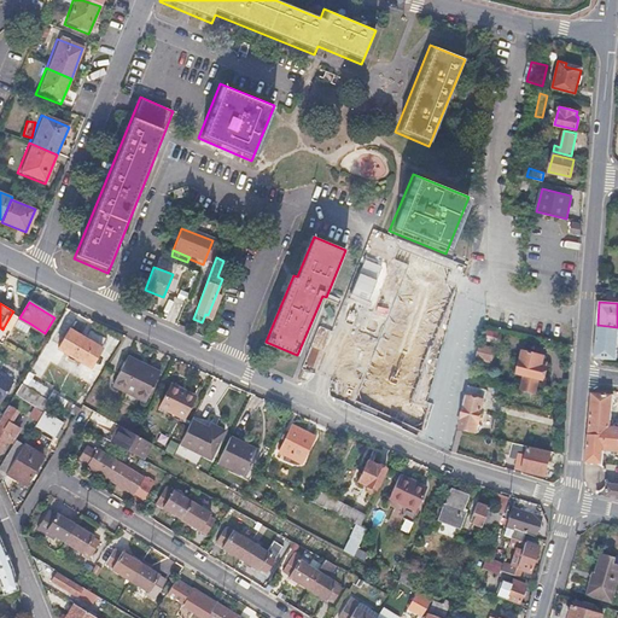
[(19,318),(12,313),(4,327),(11,331),(19,318)]
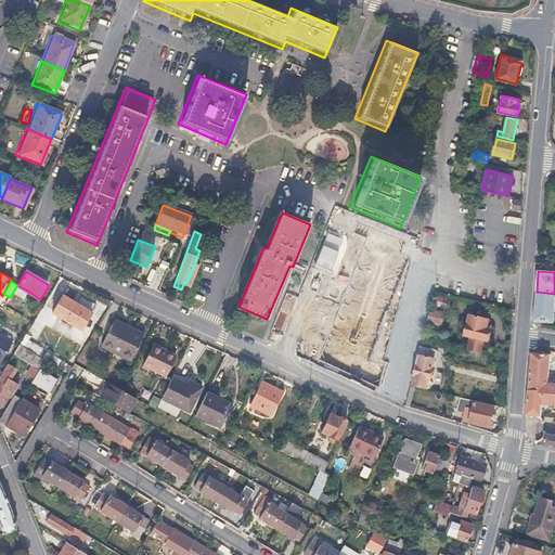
[(27,291),(17,285),(12,293),(23,299),(27,291)]
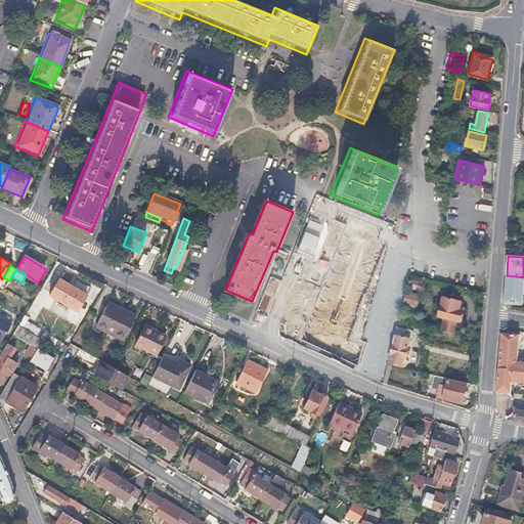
[(522,304),(523,279),(523,277),(507,275),(505,291),(504,303),(522,304)]
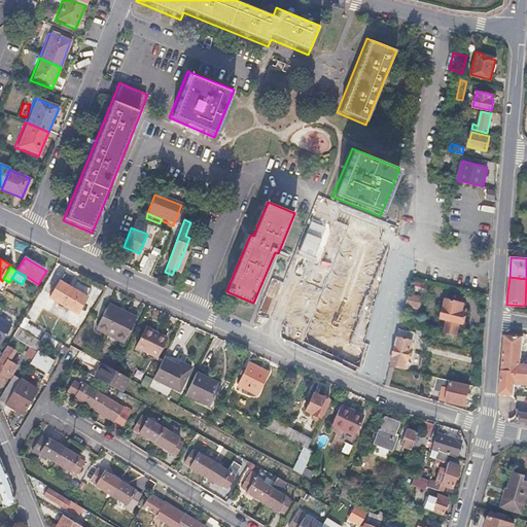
[(57,281),(45,300),(75,317),(86,299),(57,281)]
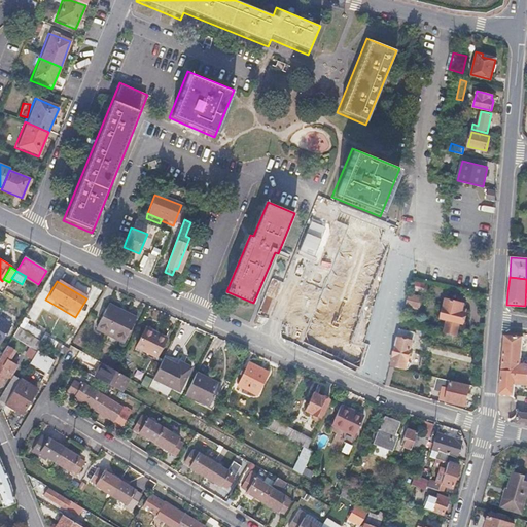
[(415,281),(413,288),(424,292),(426,285),(415,281)]
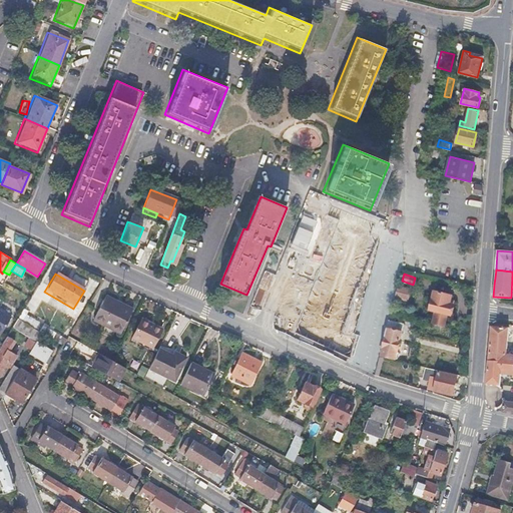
[(397,286),(394,297),(408,300),(411,290),(397,286)]
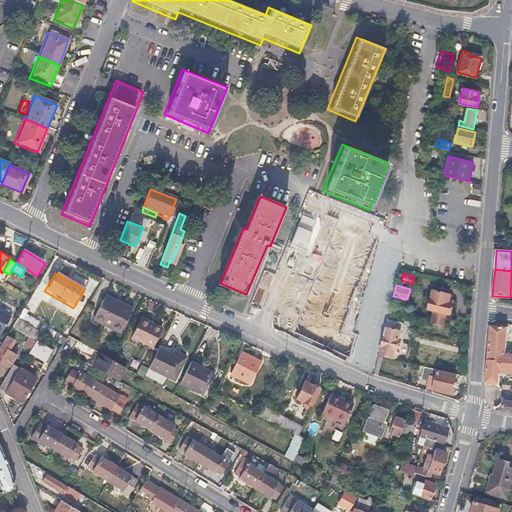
[(433,310),(429,323),(441,326),(444,313),(447,314),(450,303),(447,302),(448,294),(432,290),(427,309),(433,310)]
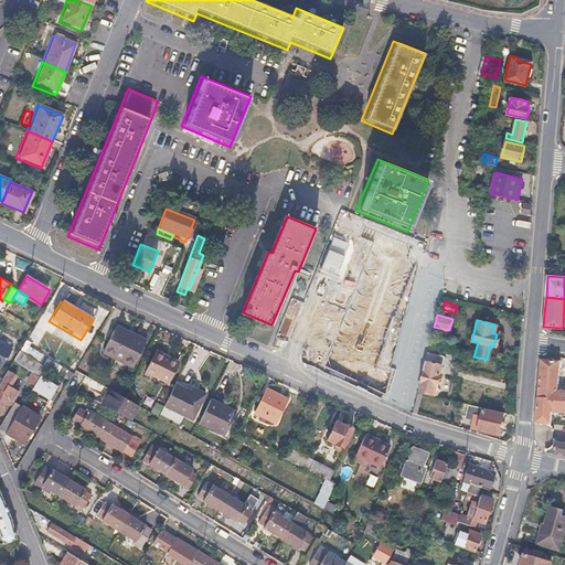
[(115,352),(114,355),(132,366),(147,340),(136,334),(135,337),(128,333),(130,330),(118,324),(105,347),(115,352)]
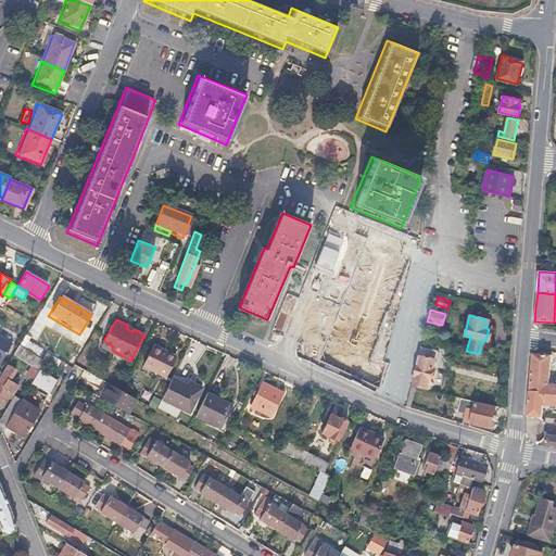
[(0,335),(0,359),(1,361),(12,342),(0,335)]
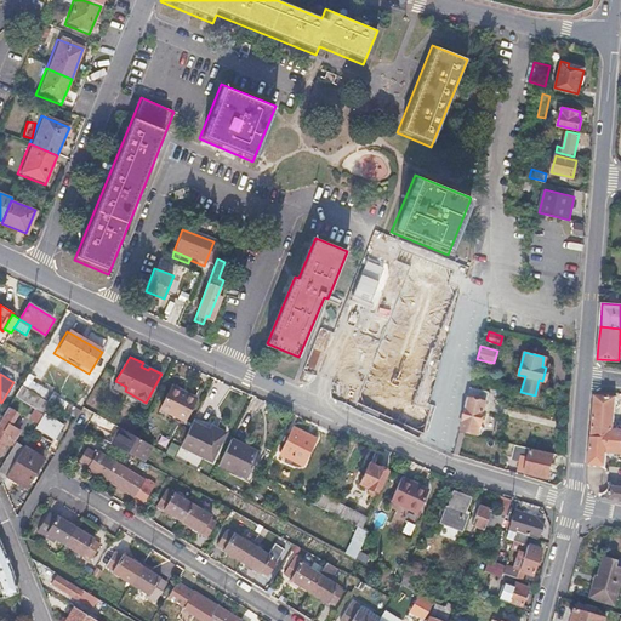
[(50,400),(22,383),(16,393),(36,405),(30,416),(38,421),(43,412),(50,400)]
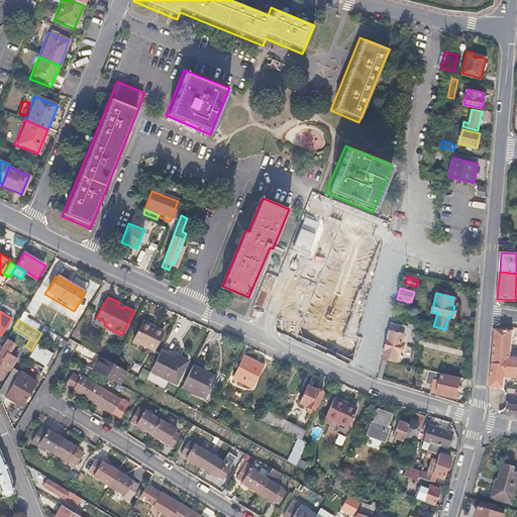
[(153,328),(154,325),(143,320),(141,322),(153,328)]
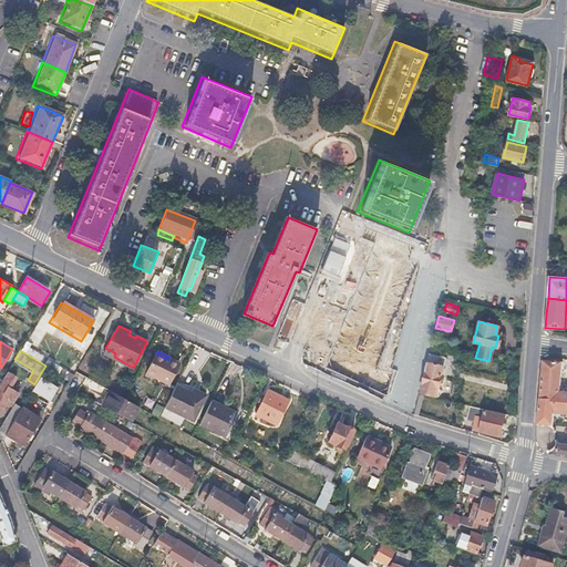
[(168,360),(155,353),(146,373),(169,383),(179,361),(169,357),(168,360)]
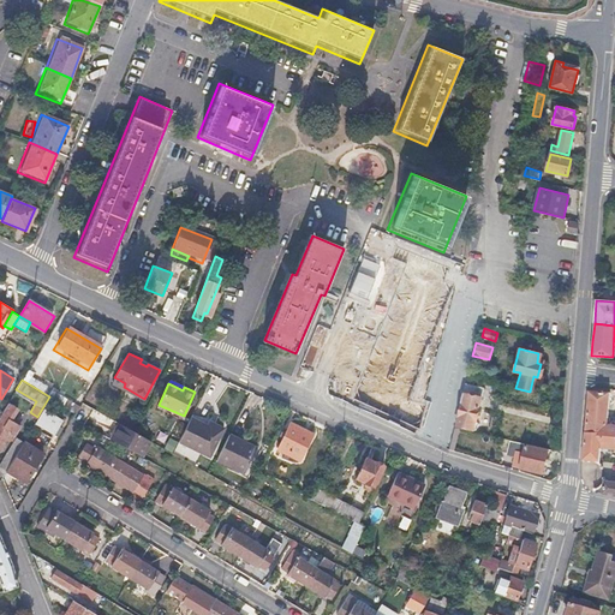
[(481,388),(466,384),(459,411),(461,412),(458,425),(473,430),(477,429),(478,427),(479,423),(477,422),(479,408),(476,407),(481,388)]
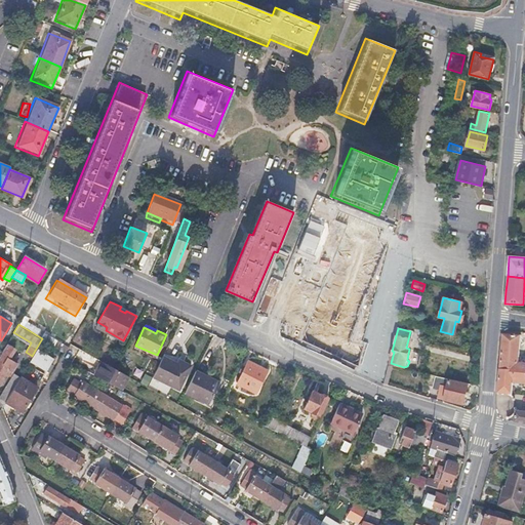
[(500,362),(519,363),(521,335),(502,334),(501,349),(500,362)]
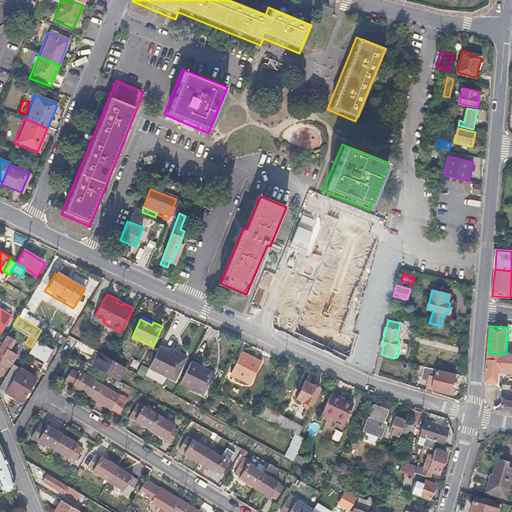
[(0,346),(0,372),(1,373),(6,365),(9,367),(10,365),(10,366),(18,353),(10,348),(15,339),(7,334),(0,346)]
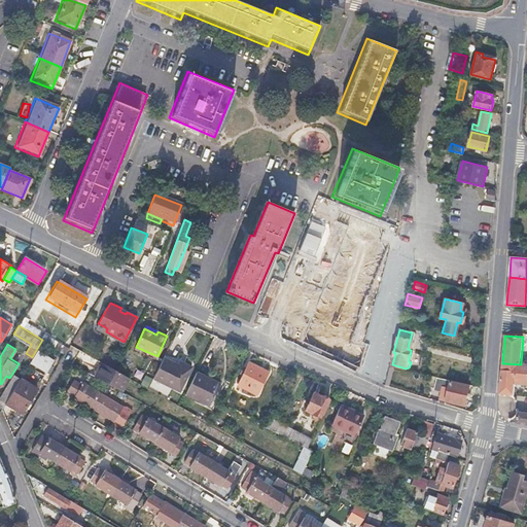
[(30,361),(46,372),(48,366),(53,360),(36,350),(32,357),(30,361)]
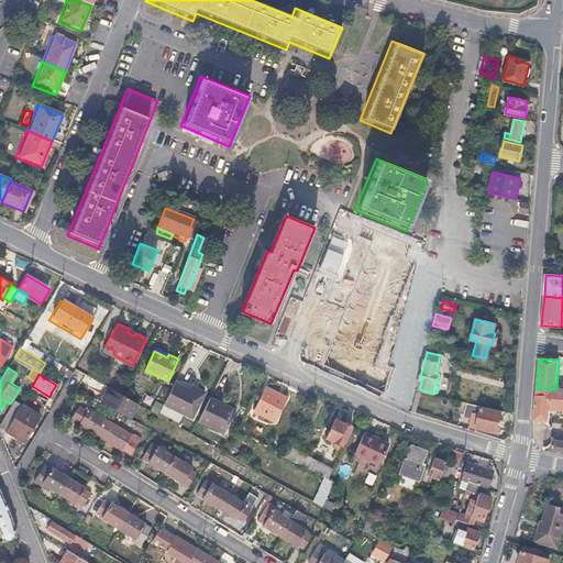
[(175,382),(164,404),(191,417),(203,392),(192,386),(190,388),(175,382)]
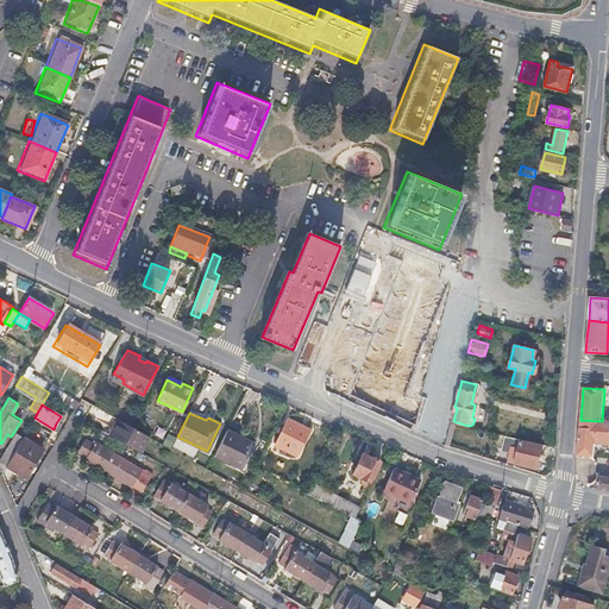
[(150,437),(119,419),(111,433),(140,451),(150,437)]
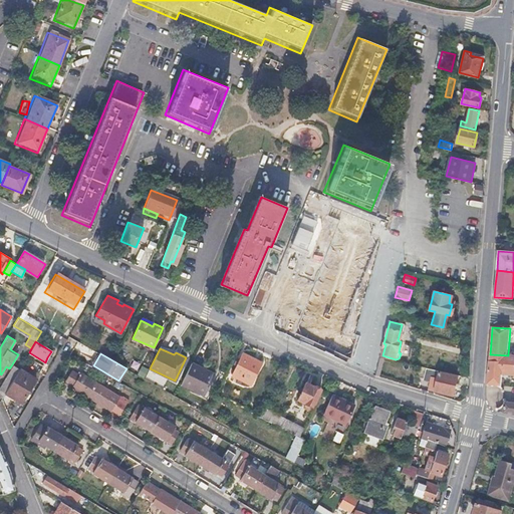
[(241,354),(228,378),(249,389),(261,363),(241,354)]
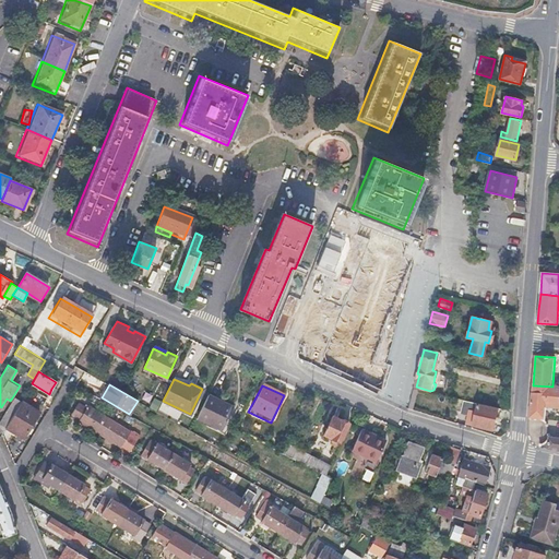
[(558,387),(552,387),(533,385),(530,418),(546,419),(547,407),(558,408),(558,387)]
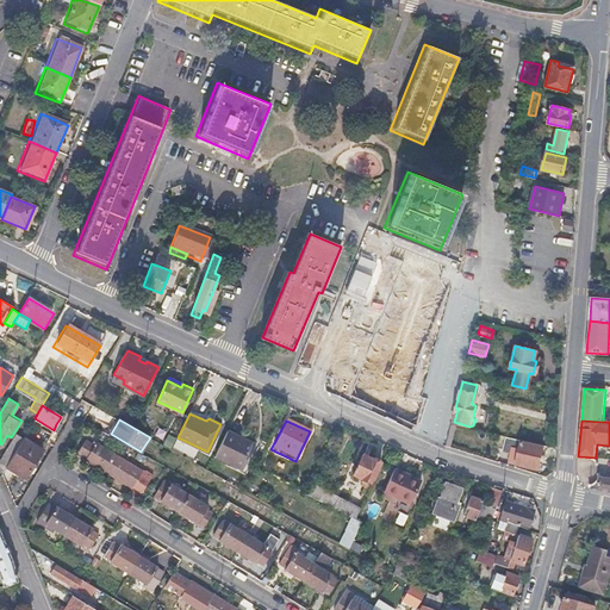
[(212,459),(240,473),(253,446),(225,433),(212,459)]
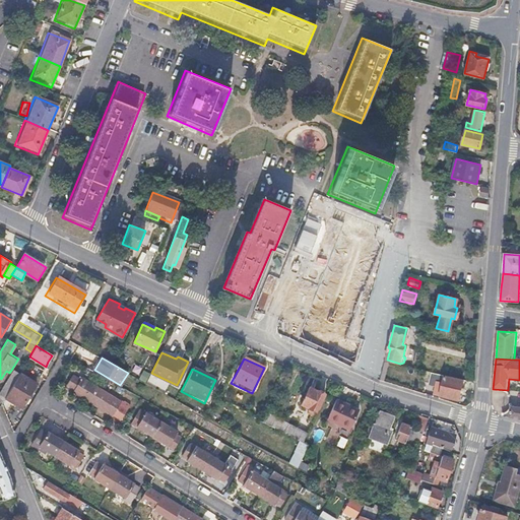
[(140,380),(146,383),(149,376),(150,374),(145,371),(140,380)]
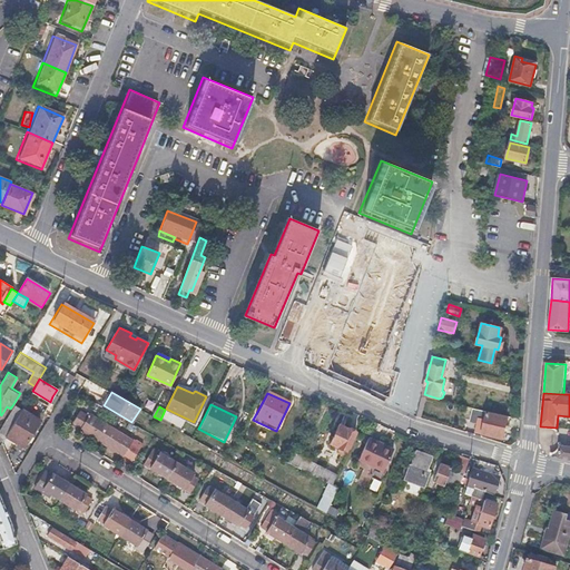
[(0,432),(3,440),(5,438),(20,411),(15,408),(0,431),(0,432)]
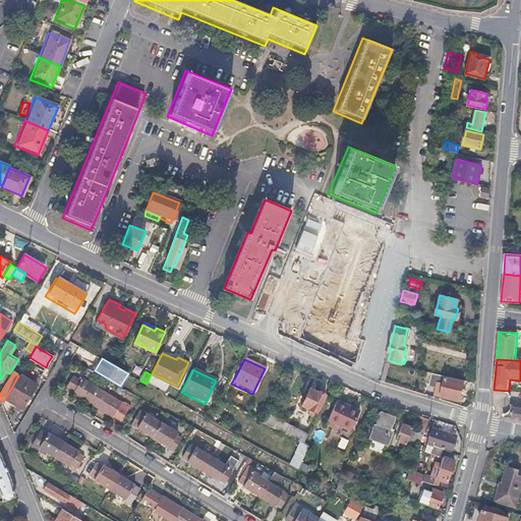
[(459,401),(464,383),(446,378),(446,377),(432,372),(428,386),(436,388),(435,394),(459,401)]
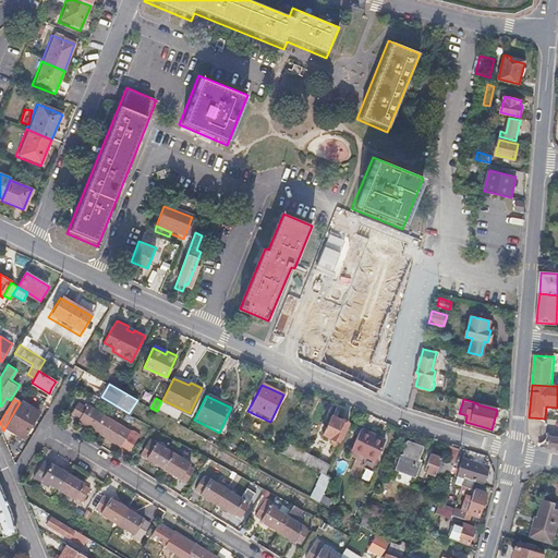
[(20,402),(4,428),(22,438),(37,412),(20,402)]
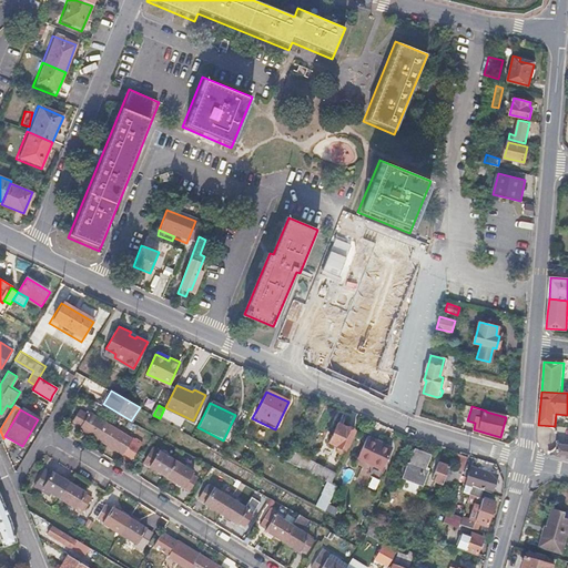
[(80,428),(101,442),(111,425),(90,412),(88,415),(79,409),(72,422),(81,427),(80,428)]
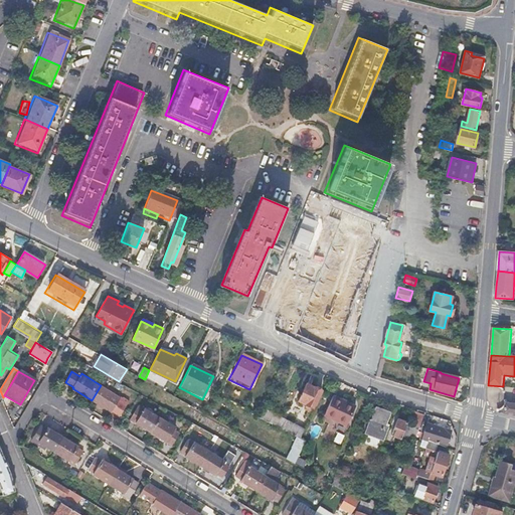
[(106,378),(101,385),(105,388),(110,380),(106,378)]
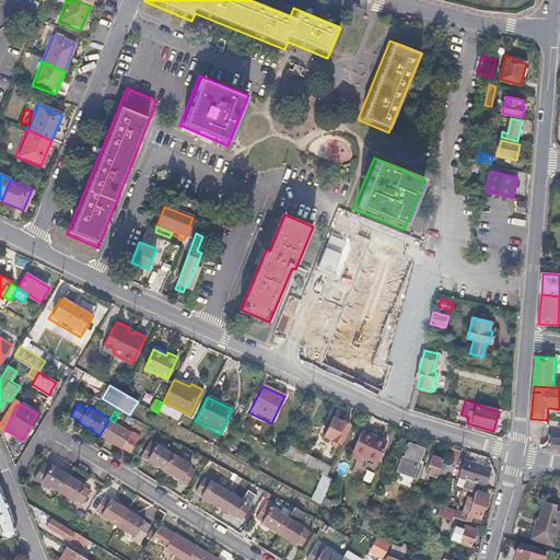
[(321,439),(339,448),(349,427),(330,418),(321,439)]
